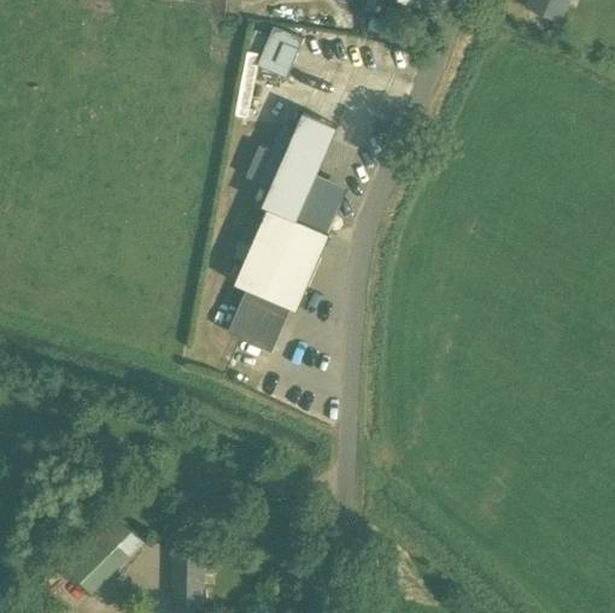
[(350,17),(352,0),(340,0),(338,16),(350,17)]
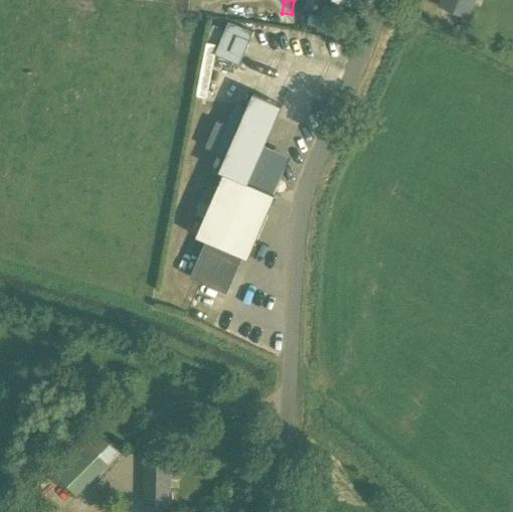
[(467,21),(475,0),(439,0),(436,8),(467,21)]
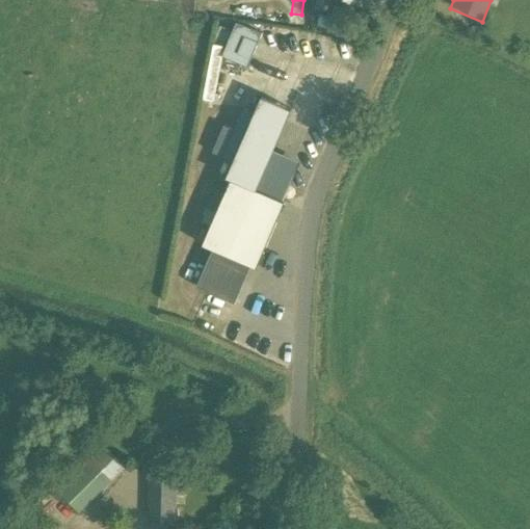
[(259,35),(234,25),(231,34),(218,29),(211,45),(223,51),(220,59),(245,70),(259,35)]
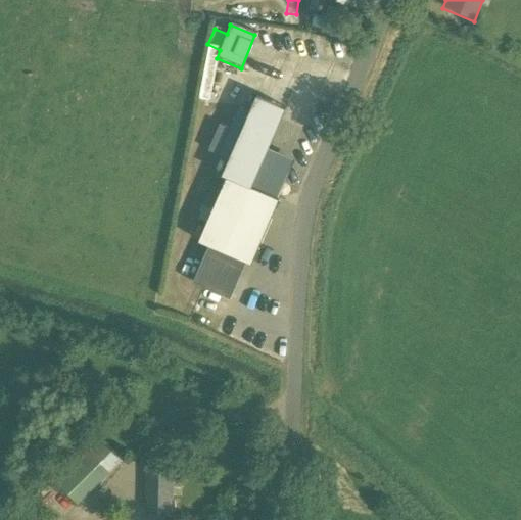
[(251,190),(258,172),(285,109),(254,97),(221,176),(231,181),(225,179),(219,193),(209,189),(196,220),(205,224),(198,242),(207,246),(191,283),(229,299),(245,263),(250,265),(278,201),(251,190)]
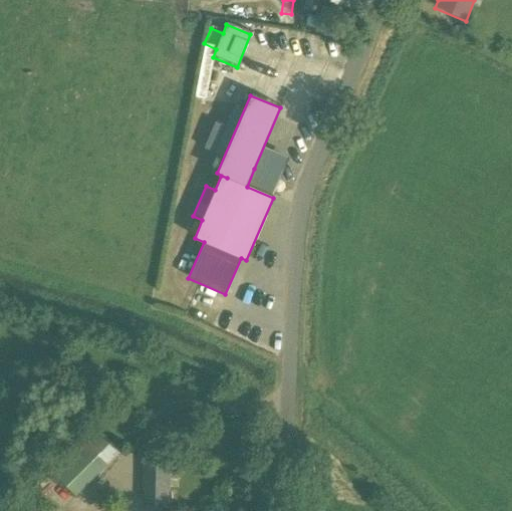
[(241,108),(220,102),(212,131),(222,135),(226,122),(236,125),(241,108)]
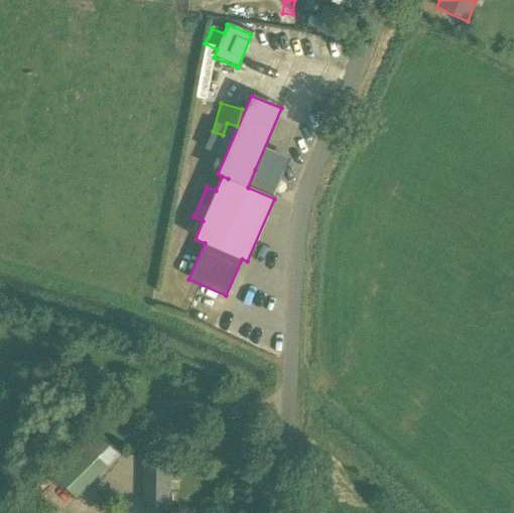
[(56,479),(79,500),(123,453),(101,432),(56,479)]
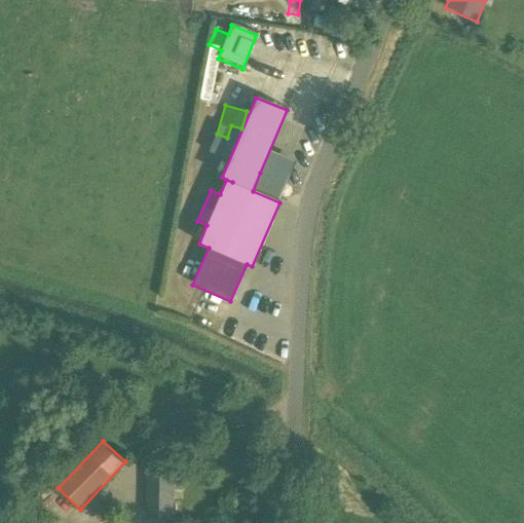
[(144,474),(142,522),(173,522),(174,474),(144,474)]
